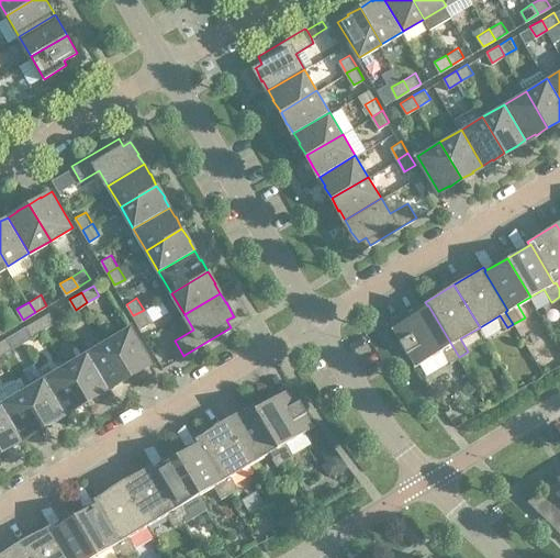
[(459,357),(428,305),(427,305),(391,326),(392,327),(394,326),(401,338),(400,339),(406,353),(409,352),(416,364),(414,365),(414,366),(444,348),(450,361),(459,357)]
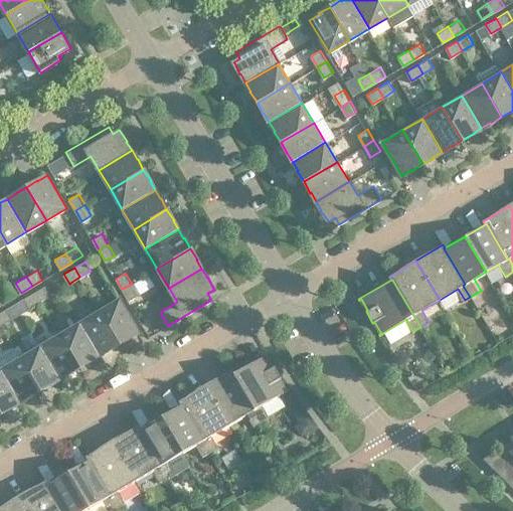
[(138,295),(132,284),(122,289),(129,300),(138,295)]
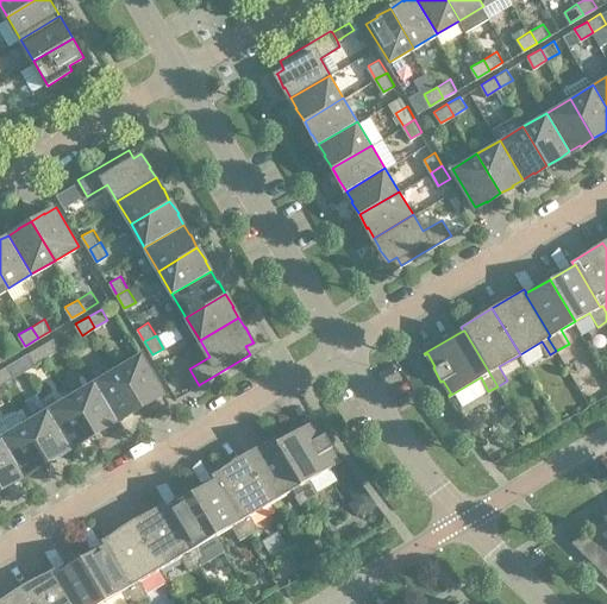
[(61,347),(54,337),(42,344),(48,356),(61,347)]
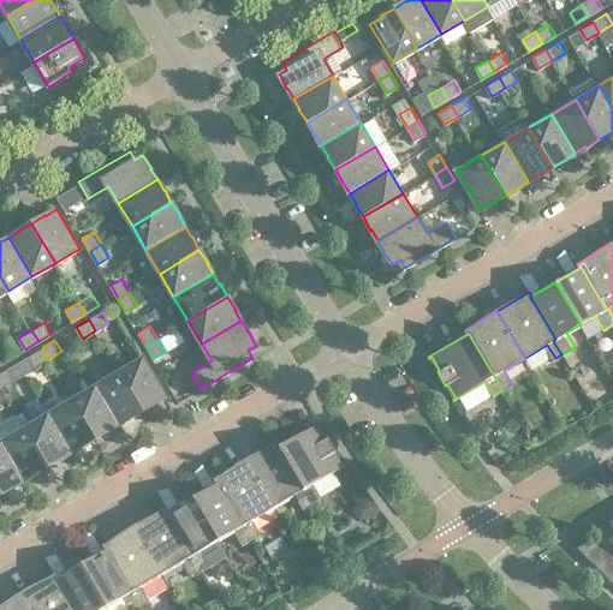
[(48,359),(42,347),(29,356),(35,366),(48,359)]
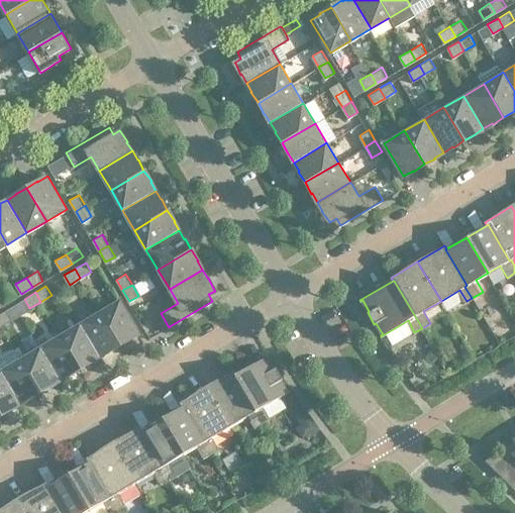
[(140,332),(120,299),(100,311),(119,344),(131,338),(130,337),(140,332)]
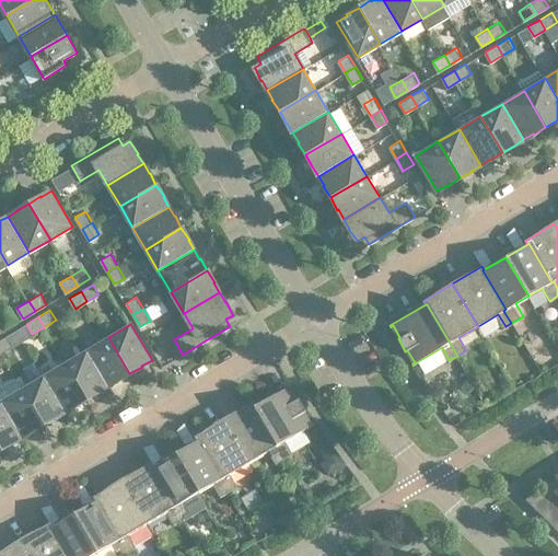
[(13,345),(7,335),(0,338),(0,350),(1,352),(13,345)]
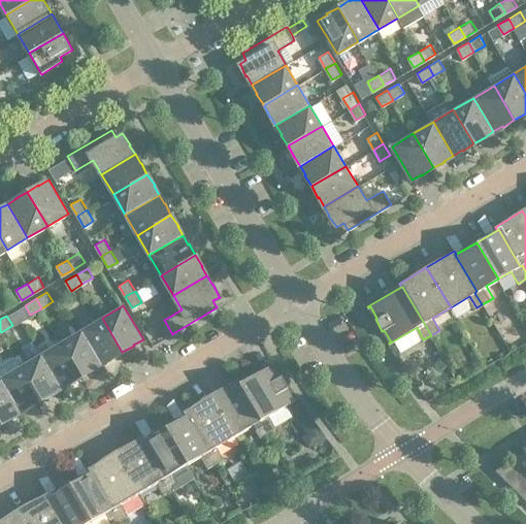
[(122,352),(102,318),(81,330),(102,364),(110,358),(111,359),(122,352)]
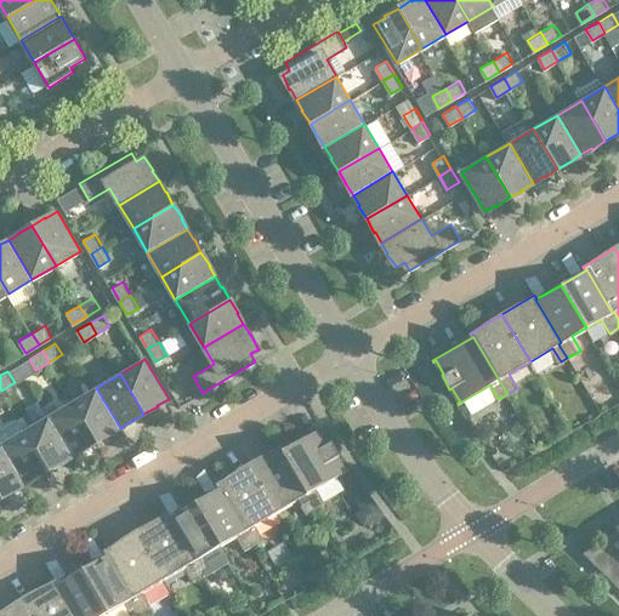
[(120,428),(96,388),(73,401),(96,441),(109,435),(109,434),(120,428)]
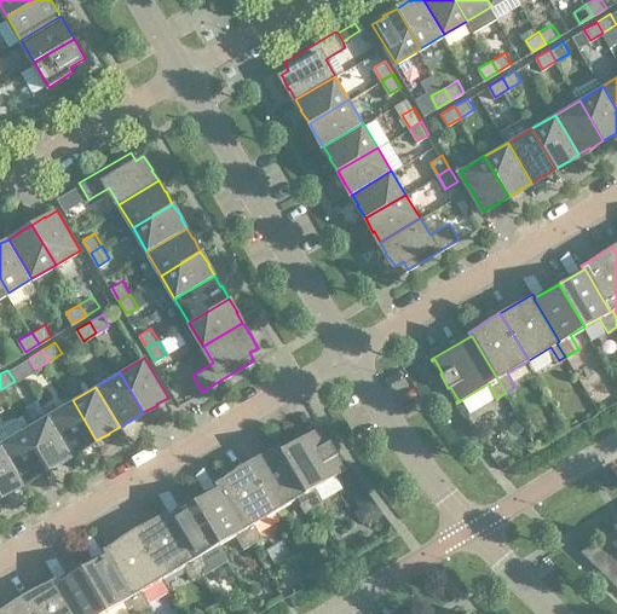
[(96,440),(73,400),(48,415),(71,455),(82,449),(84,449),(96,440)]
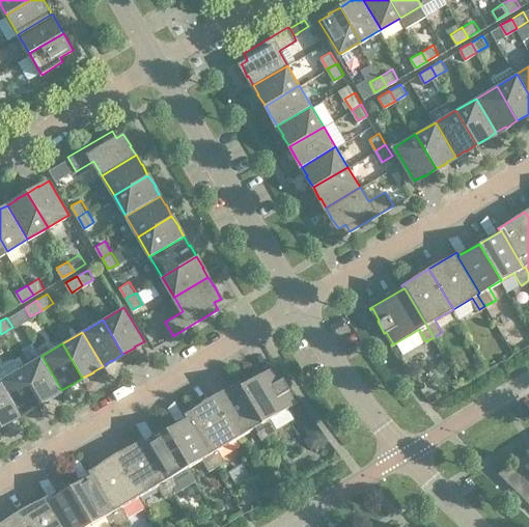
[(61,390),(42,356),(21,368),(42,401),(53,396),(53,395),(61,390)]
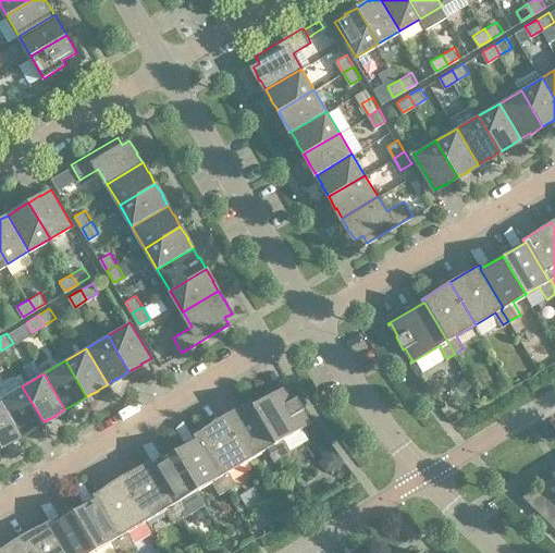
[(290,382),(255,403),(254,404),(284,455),(292,451),(284,438),(312,420),(311,419),(310,420),(303,408),(305,407),(297,395),(295,396),(288,384),(291,383),(290,382)]
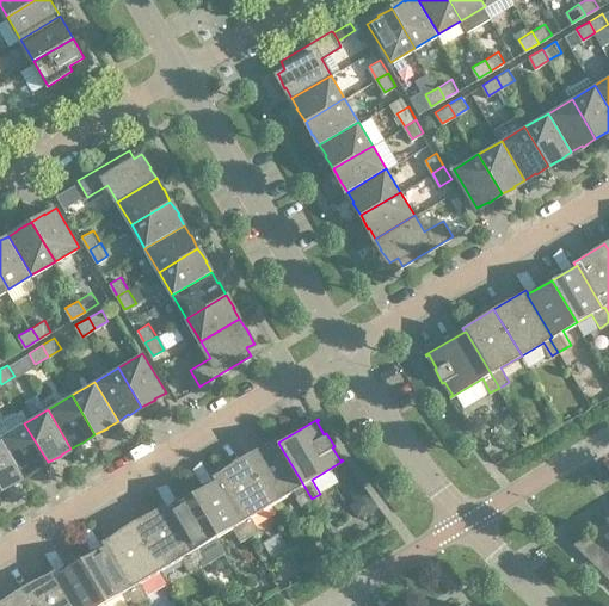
[(48,462),(24,424),(1,437),(24,476),(35,470),(35,471),(48,462)]
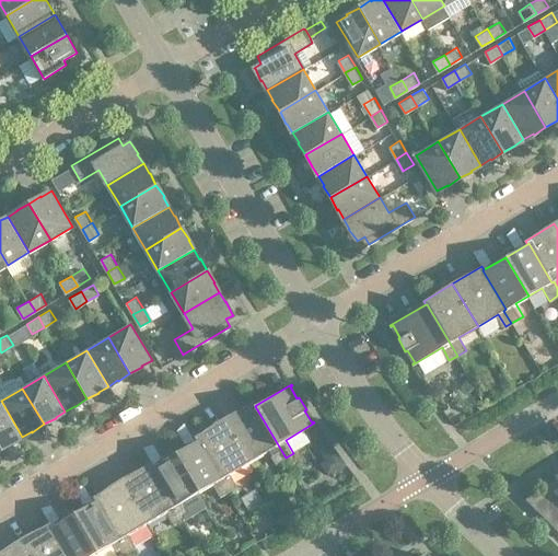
[(22,437),(1,401),(0,401),(0,448),(1,450),(13,443),(12,442),(22,437)]
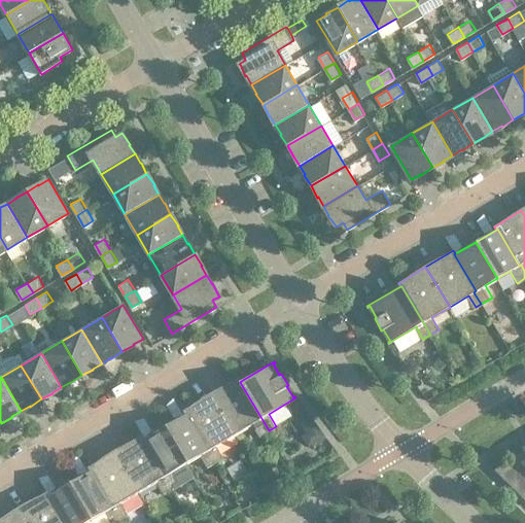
[(239,378),(211,394),(235,433),(252,423),(259,436),(269,430),(240,382),(241,381),(239,378)]
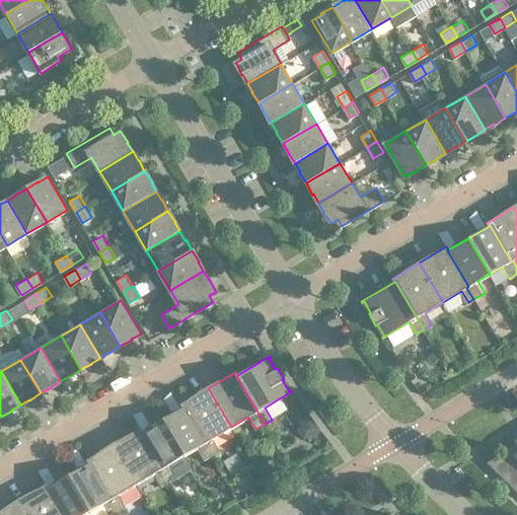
[(231,427),(208,388),(180,403),(182,408),(183,407),(205,443),(207,441),(214,453),(219,450),(212,438),(231,427)]
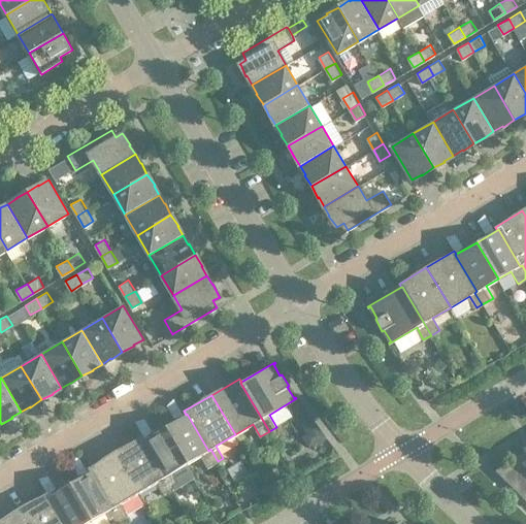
[(208,451),(187,414),(186,415),(165,426),(188,463),(200,456),(207,467),(218,461),(210,449),(208,451)]
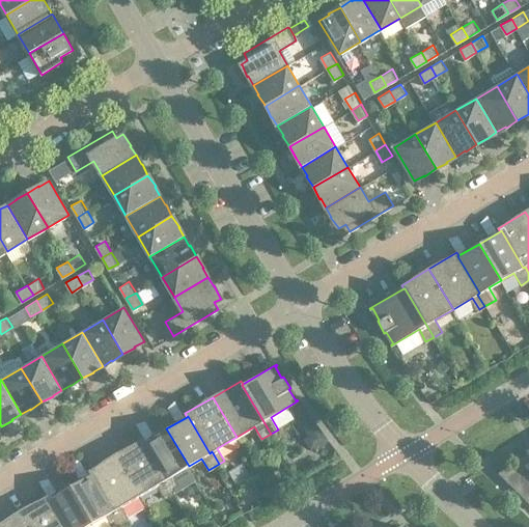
[(166,428),(146,441),(145,442),(167,478),(165,479),(172,492),(183,486),(175,473),(189,466),(166,428)]
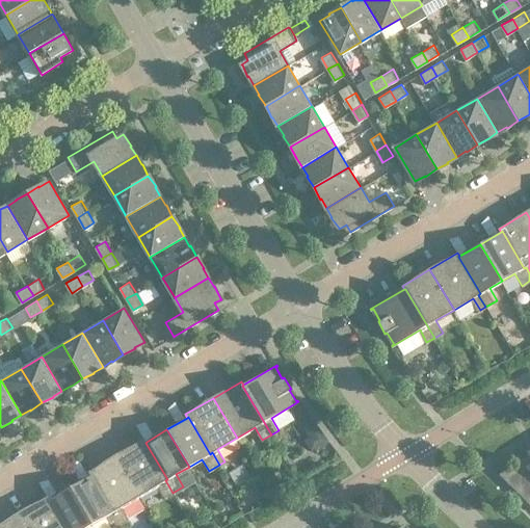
[(144,439),(116,455),(140,495),(160,483),(167,496),(173,493),(165,480),(167,479),(146,443),(147,442),(144,439)]
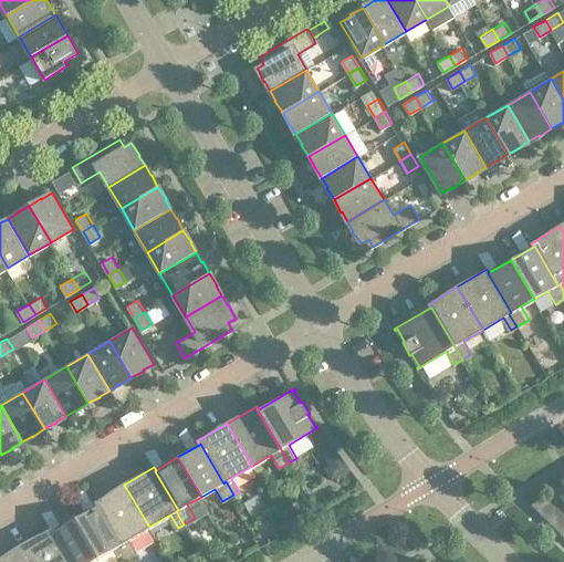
[(149,527),(124,485),(94,501),(96,506),(97,505),(121,544),(123,543),(131,555),(136,552),(128,539),(149,527)]
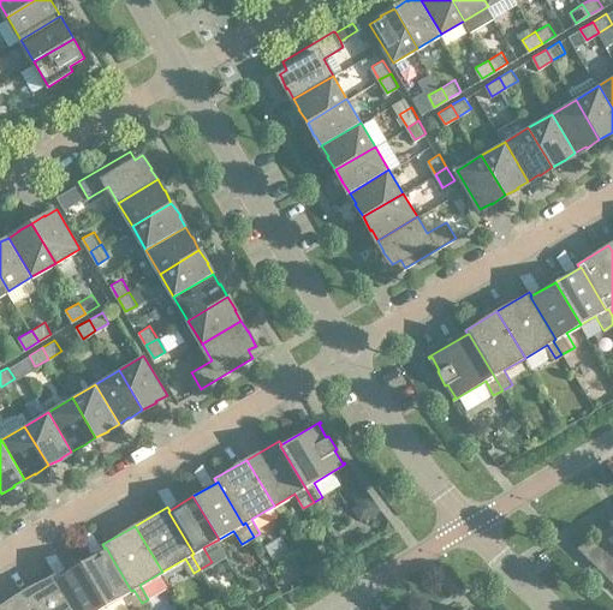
[(612,527),(578,546),(612,579),(612,527)]
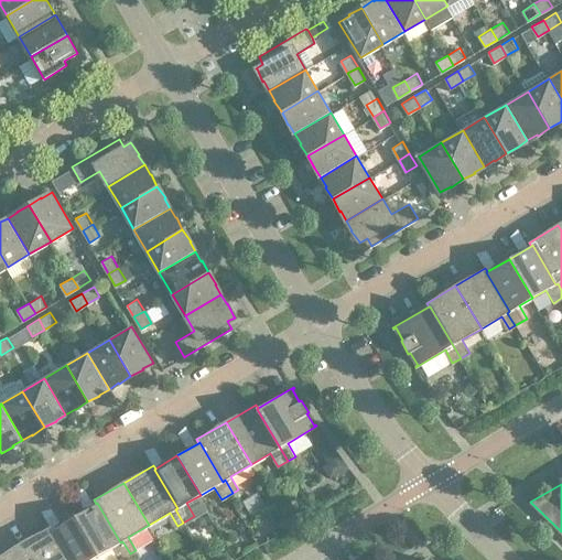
[(120,542),(97,503),(96,504),(74,517),(97,556),(111,548),(118,559),(119,559),(130,553),(122,541),(120,542)]
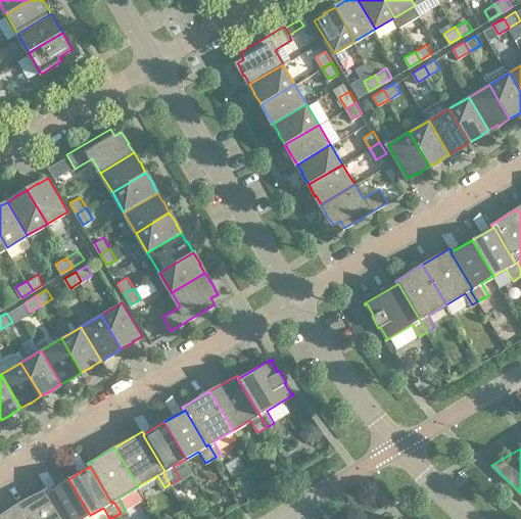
[(68,479),(48,491),(63,518),(83,518),(90,515),(68,479)]
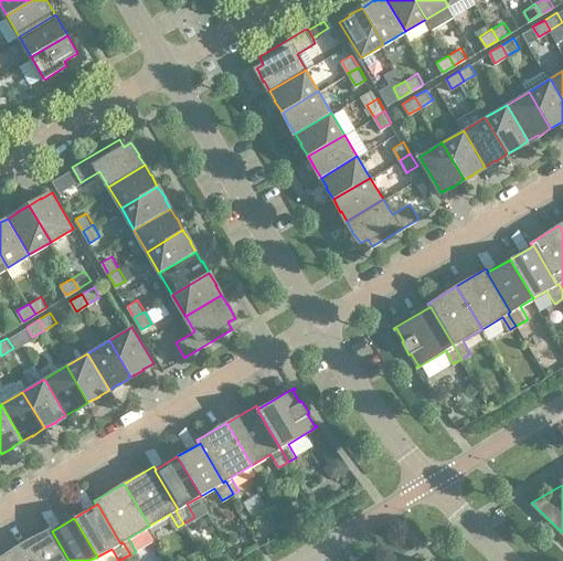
[(50,527),(21,544),(30,560),(68,560),(52,531),(50,527)]
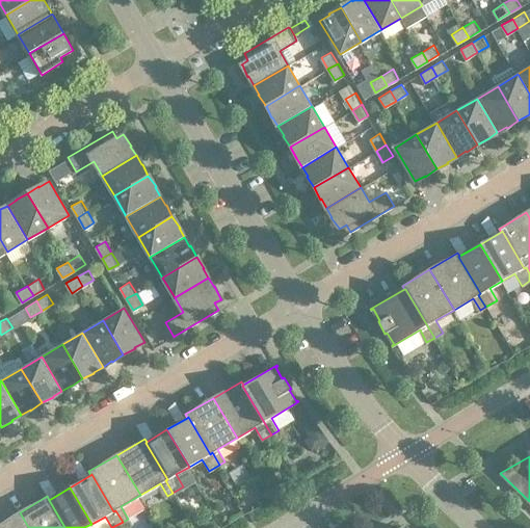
[(28,527),(20,512),(0,523),(0,527),(28,527)]
